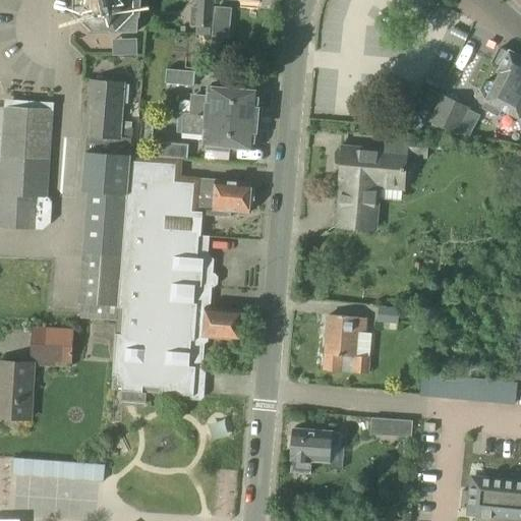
[(140,17),(141,0),(81,0),(82,10),(96,22),(109,21),(109,31),(138,33),(139,17),(140,17)]
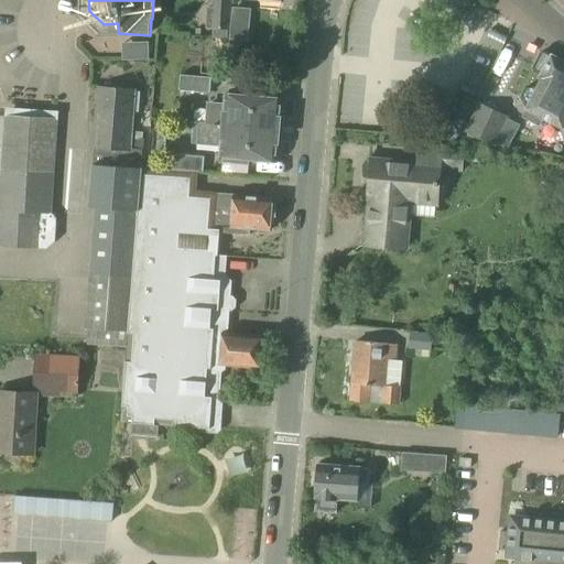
[(227,38),(227,31),(228,31),(230,0),(213,0),(213,8),(207,8),(205,29),(213,30),(213,36),(227,38)]
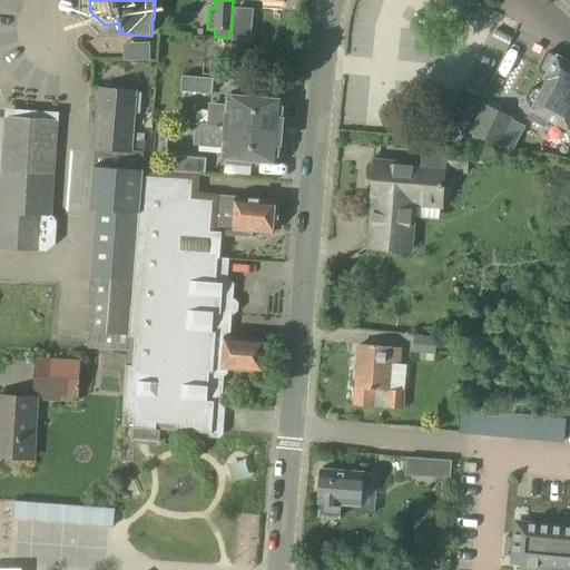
[(252,26),(233,23),(232,40),(251,41),(252,26)]
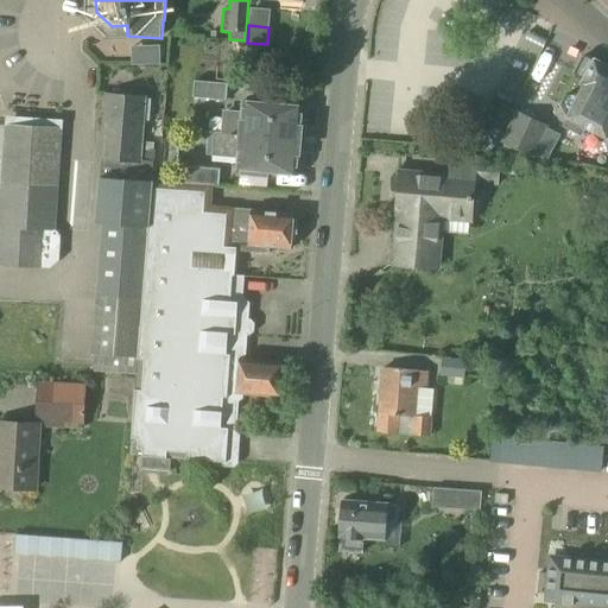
[(166,45),(141,46),(143,63),(168,62),(166,45)]
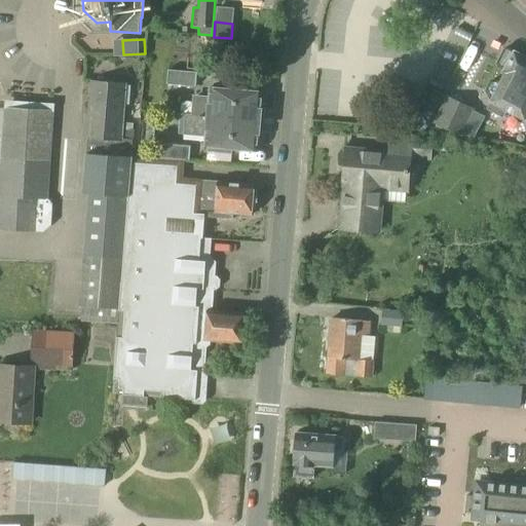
[(513,53),(506,49),(502,50),(495,64),(496,66),(503,70),(503,72),(505,74),(500,83),(489,83),(484,91),(491,101),(486,110),(502,118),(506,110),(522,117),(524,134),(525,134),(525,57),(515,51),(513,53)]
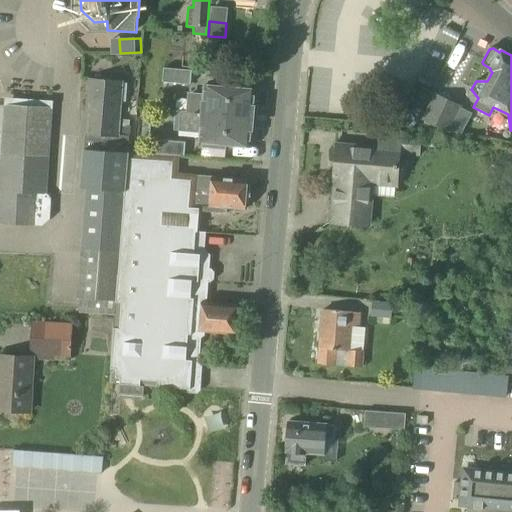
[(190,84),(191,70),(163,68),(162,82),(190,84)]
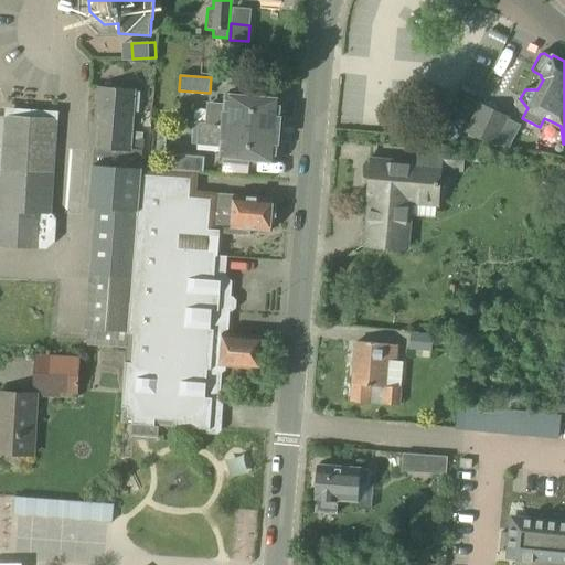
[(135,89),(98,87),(93,166),(140,169),(141,151),(130,150),(134,113),(138,113),(139,92),(135,92),(135,89)]
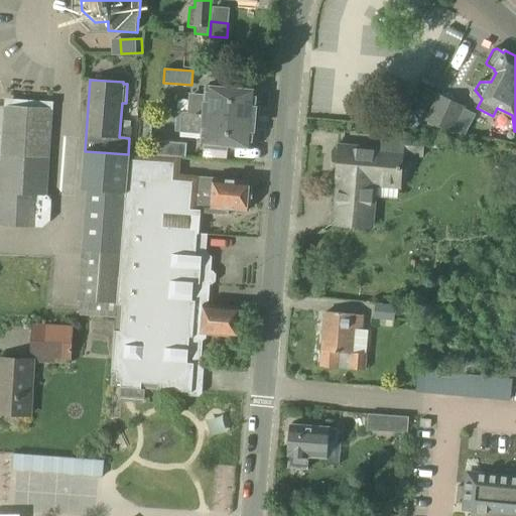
[(189,113),(254,119),(257,91),(231,89),(231,85),(218,84),(217,88),(207,87),(206,97),(190,96),(189,113)]
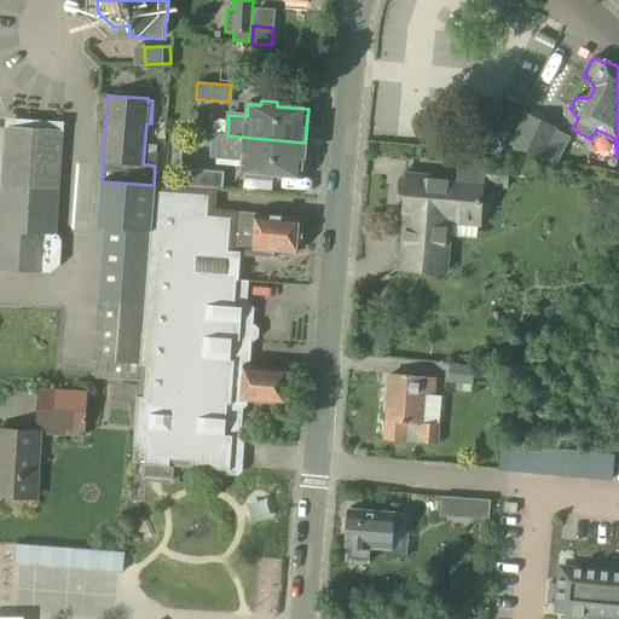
[(543,161),(557,128),(524,113),(509,146),(543,161)]
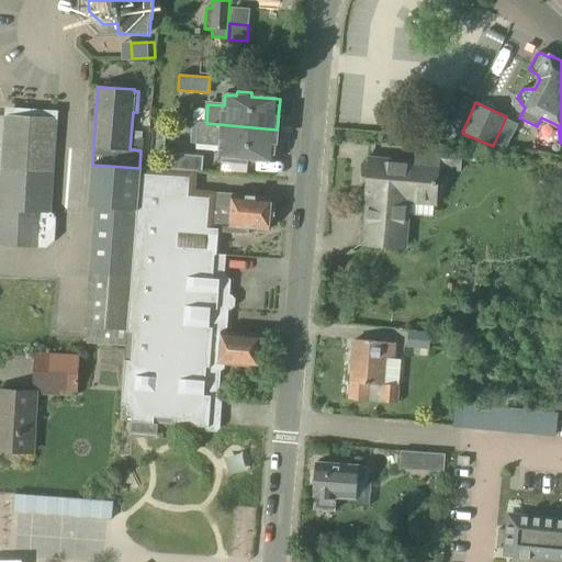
[(45,248),(53,240),(54,218),(52,215),(56,119),(6,116),(0,199),(0,246),(37,248),(45,248)]
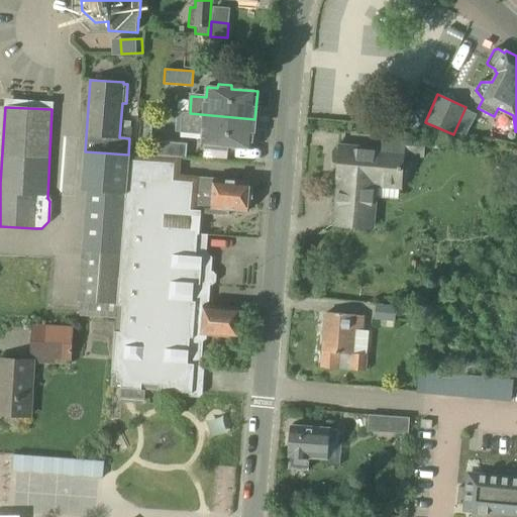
[(252,147),(254,119),(190,113),(188,131),(203,132),(202,143),(212,144),(212,147),(226,149),(226,145),(252,147)]
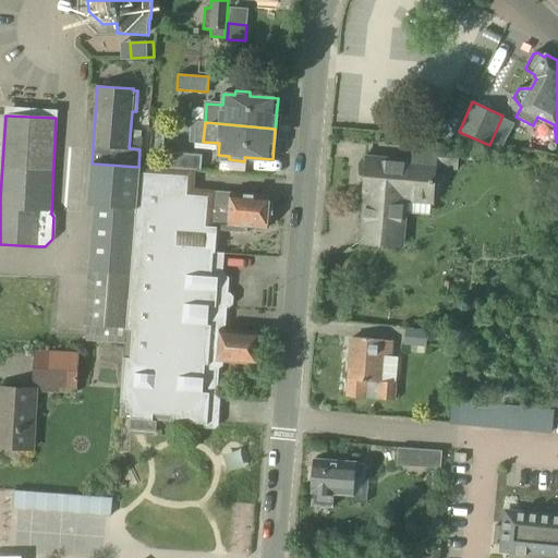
[(456,171),(458,148),(411,144),(409,162),(367,159),(364,193),(366,193),(362,242),(402,245),(405,203),(434,205),(436,169),(456,171)]
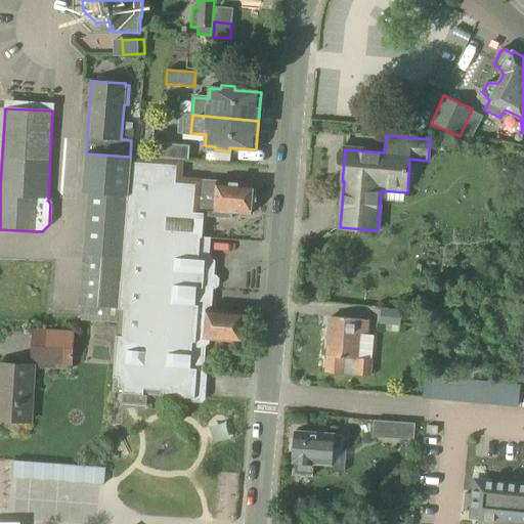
[(188,160),(189,145),(161,143),(160,158),(188,160)]
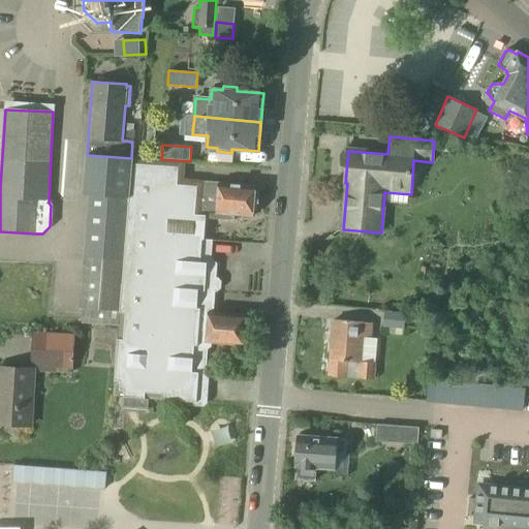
[(81,323),(119,327),(126,229),(127,228),(132,158),(131,158),(87,155),(86,155),(82,195),(89,195),(79,309),(82,309),(81,323)]
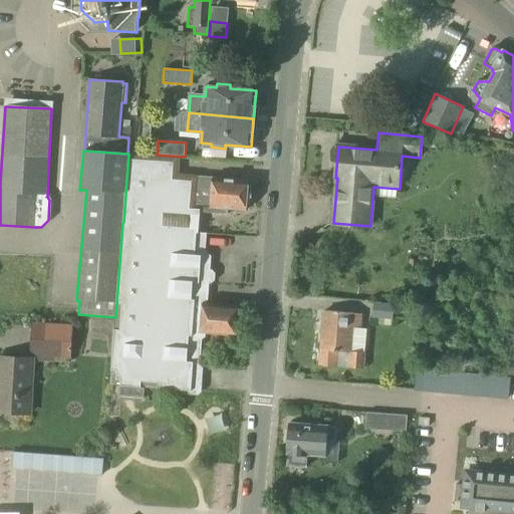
[(158,156),(129,154),(123,222),(122,223),(115,317),(114,329),(113,329),(110,370),(115,370),(115,380),(119,380),(118,386),(140,388),(140,381),(160,382),(159,389),(190,391),(192,362),(187,362),(188,335),(191,336),(191,335),(168,332),(172,281),(192,282),(192,283),(198,284),(201,256),(196,255),(199,213),(226,214),(227,209),(246,211),(247,196),(250,196),(250,187),(248,187),(248,181),(157,173),(158,156)]
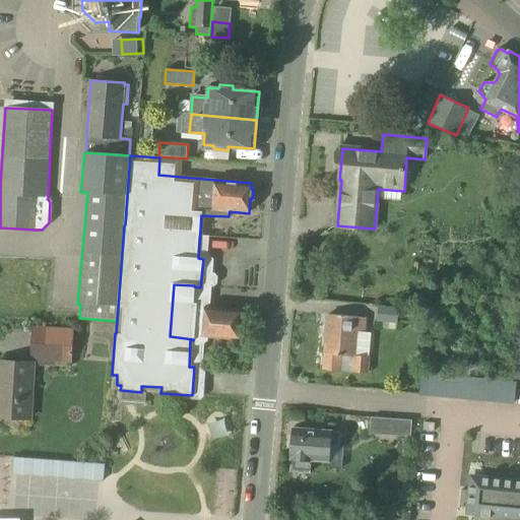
[(222,255),(222,271),(235,271),(235,255),(222,255)]
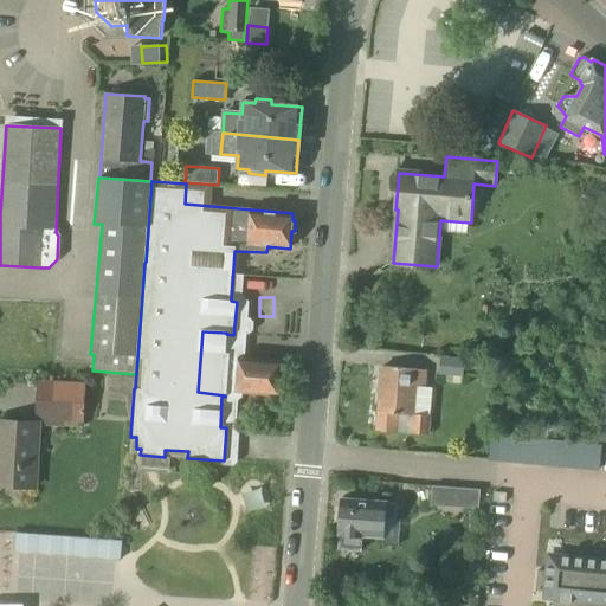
[(225,354),(226,334),(226,333),(202,331),(198,392),(225,395),(229,354),(225,354)]
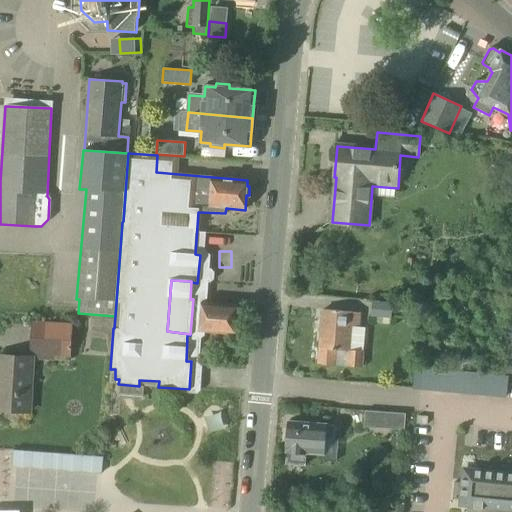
[(399,305),(391,305),(391,303),(371,302),(370,315),(397,317),(397,313),(412,314),(412,305),(399,304),(399,305)]
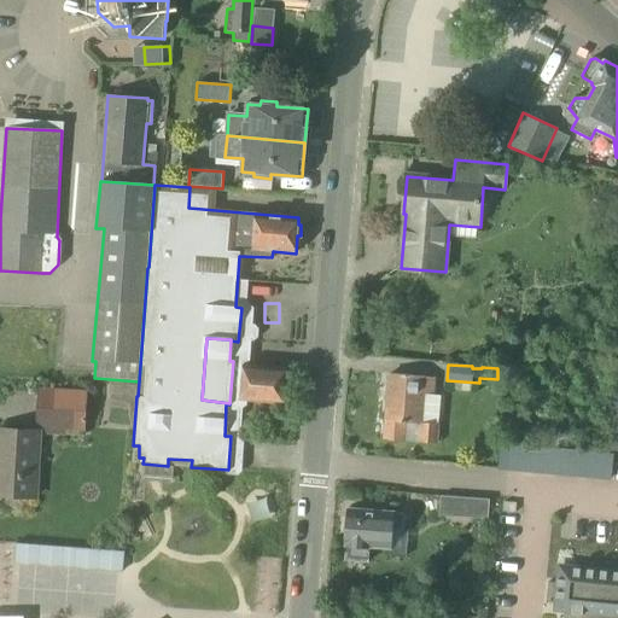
[(281,402),(283,397),(285,395),(286,389),(283,386),(284,371),(245,367),(243,398),(281,402)]
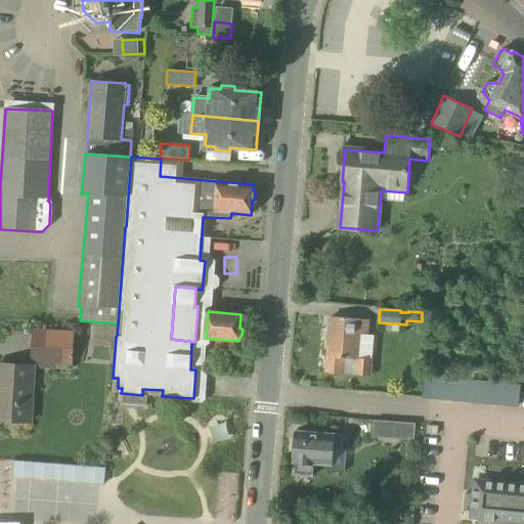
[(370,377),(372,359),(370,359),(373,337),(367,336),(369,320),(331,317),(326,373),(370,377)]
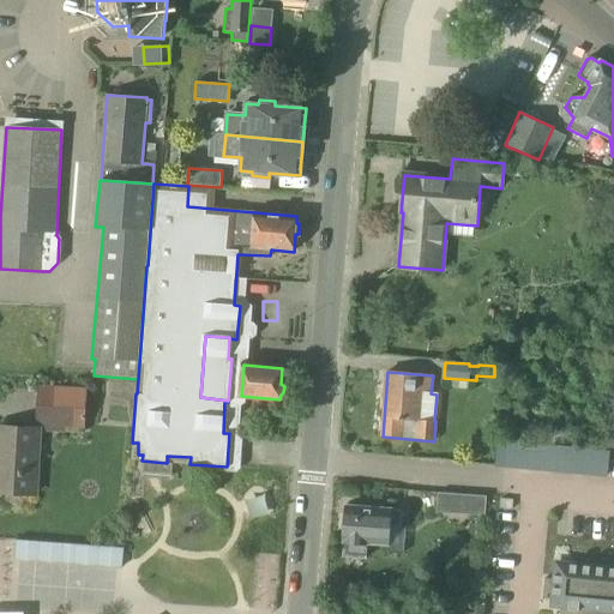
[(84,429),(86,389),(37,385),(34,426),(84,429)]
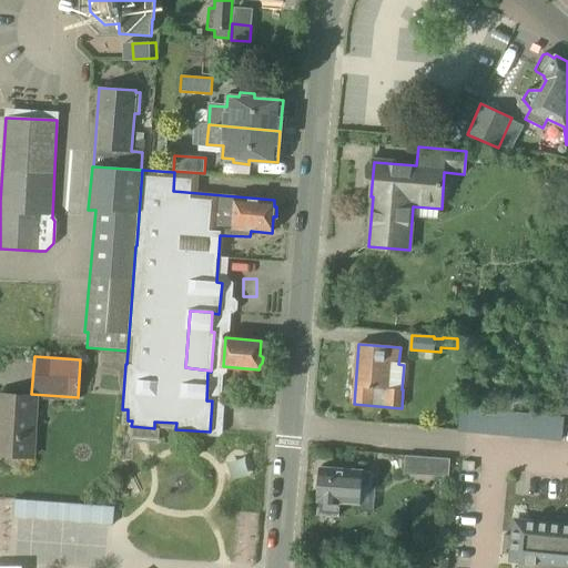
[(0,455),(33,457),(37,397),(0,394),(0,417),(2,418),(0,448),(0,455)]
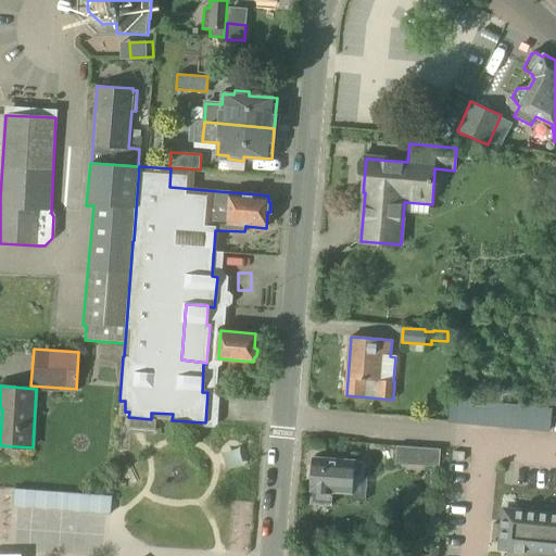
[(517,429),(519,406),(450,401),(449,422),(517,429)]
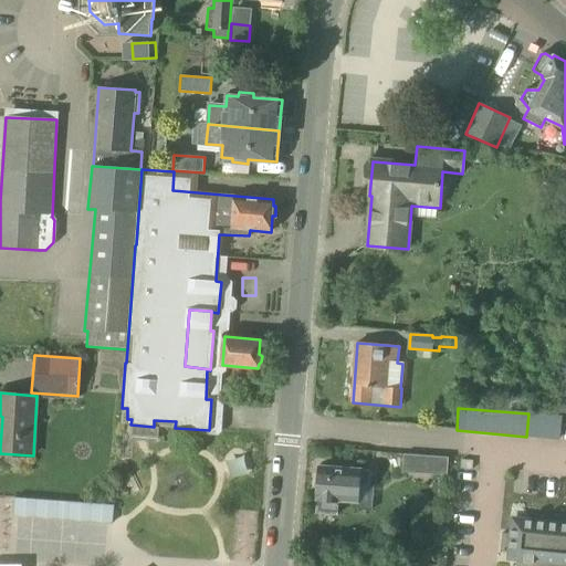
[(446,477),(447,458),(404,456),(401,473),(446,477)]
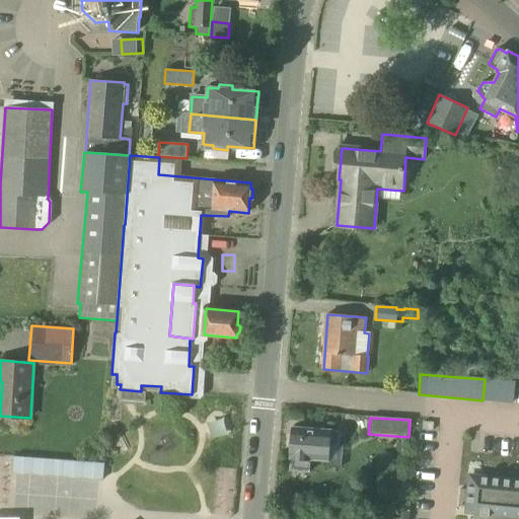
[(340,468),(342,444),(338,443),(339,432),(330,431),(292,428),(290,457),(291,457),(290,470),(308,472),(309,459),(327,460),(327,467),(340,468)]
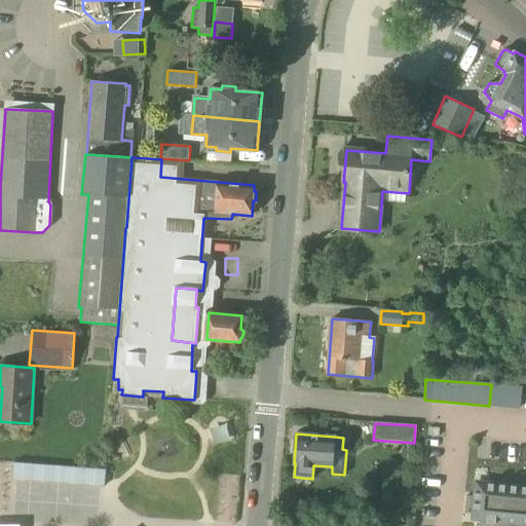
[(525,525),(525,487),(476,483),(473,519),(484,520),(483,525),(481,525),(476,525),(525,525)]
